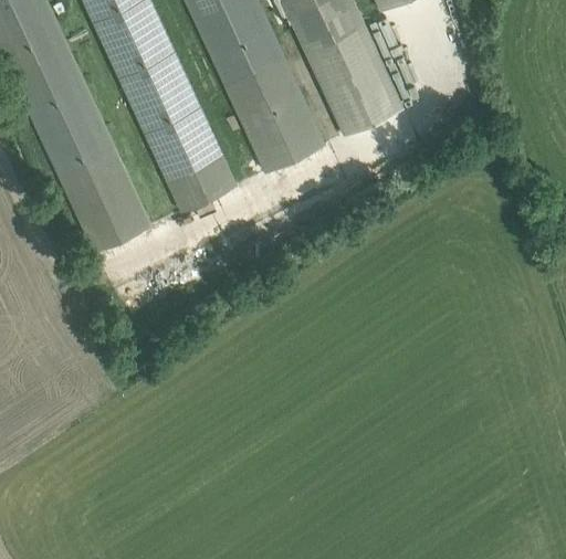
[(0,0),(0,51),(94,254),(149,229),(42,0),(0,0)]
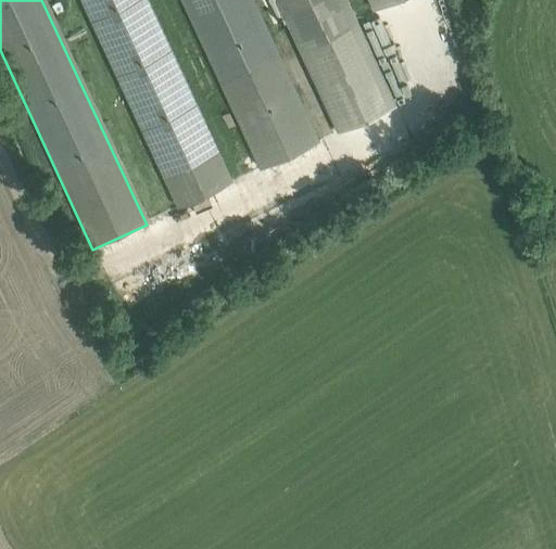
[(79,0),(178,211),(231,186),(144,0),(79,0)]
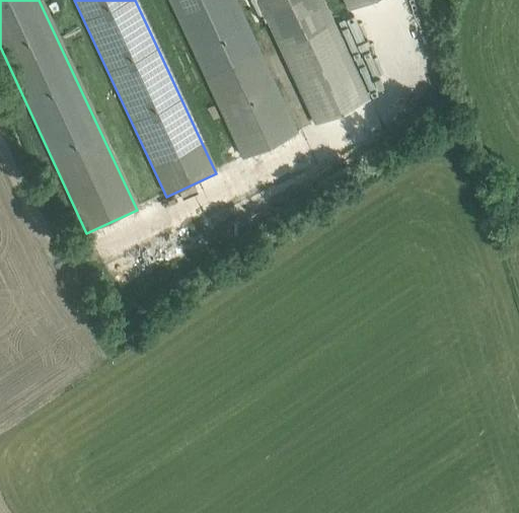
[(168,0),(243,160),(297,136),(233,0),(168,0)]
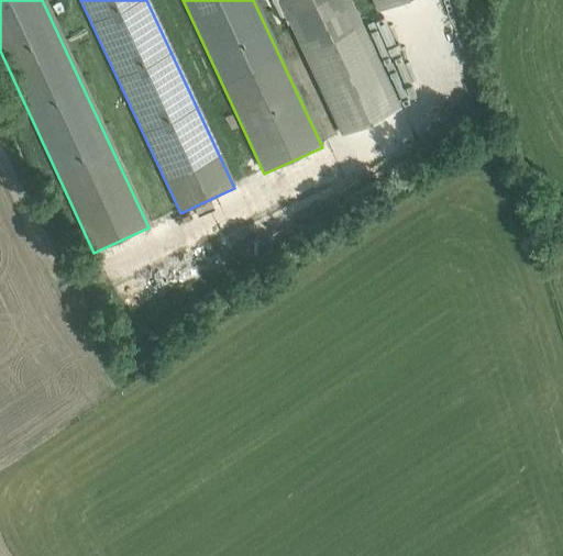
[(279,0),(343,137),(400,110),(360,23),(349,0),(279,0)]
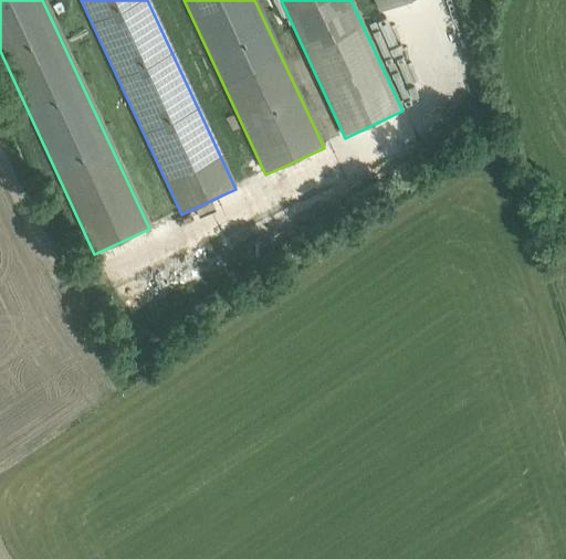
[(373,0),(380,14),(410,0),(373,0)]
